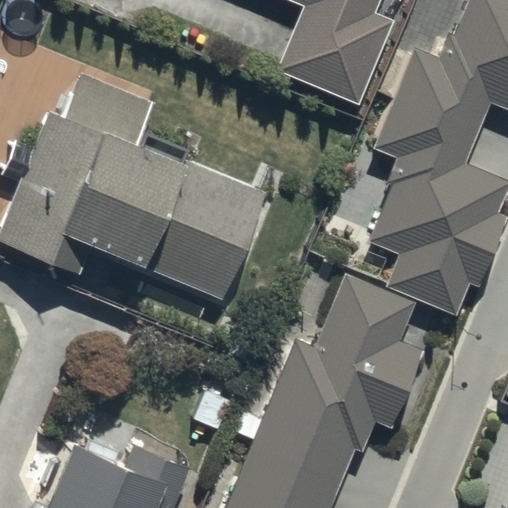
[(277,71),(358,105),(394,21),(375,13),(380,0),(286,0),(303,7),(277,71)]
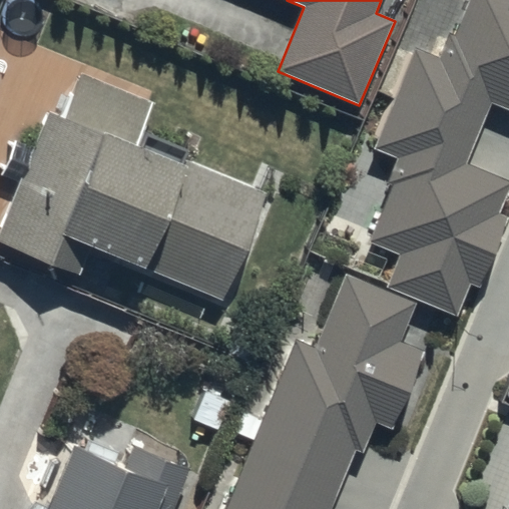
[(387,288),(457,316),(470,285),(478,288),(506,217),(498,214),(508,189),(508,181),(466,164),(491,103),(508,110),(508,0),(469,0),(454,37),(448,35),(438,60),(415,50),(374,149),(398,159),(388,182),(393,184),(370,242),(401,255),(387,288)]
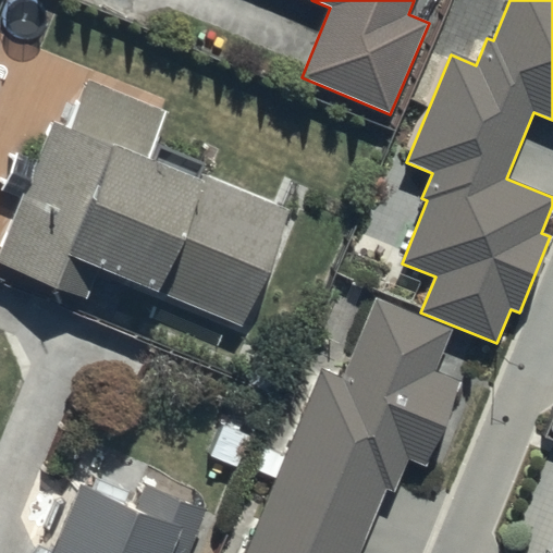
[(53,122),(0,252),(0,262),(87,298),(99,269),(242,327),(290,210),(199,173),(198,176),(149,157),(167,112),(89,81),(70,128),(53,122)]
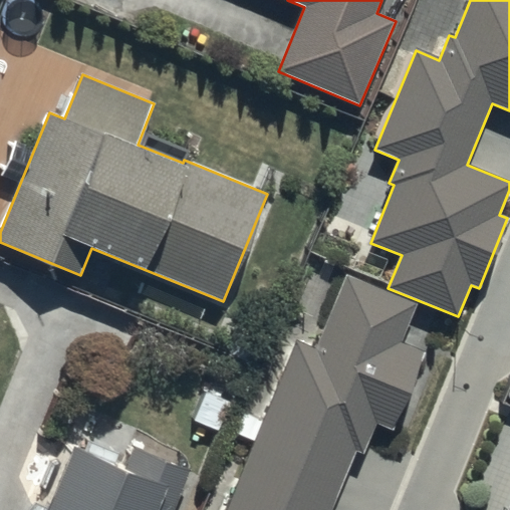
[(333,509),(356,452),(363,455),(375,424),(392,430),(423,352),(401,343),(416,304),(346,276),(316,349),(296,341),(227,509),(333,509)]
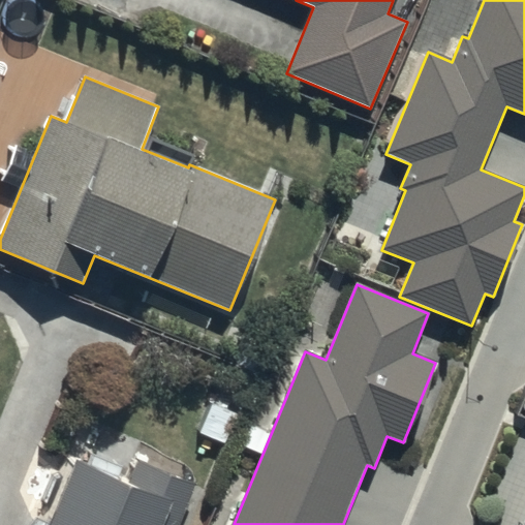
[(179,524),(196,486),(136,460),(127,482),(72,459),(43,524),(179,524)]
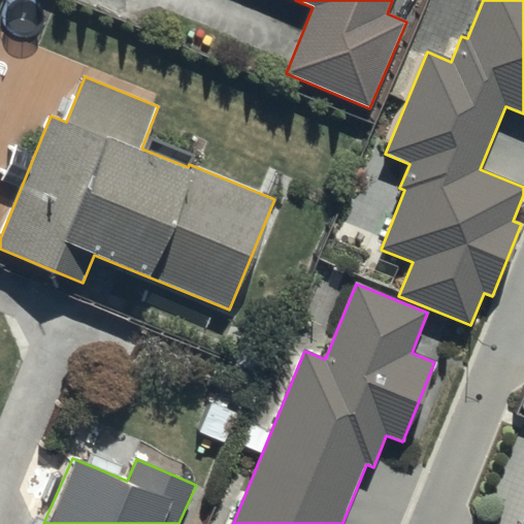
All buildings are outlined.
